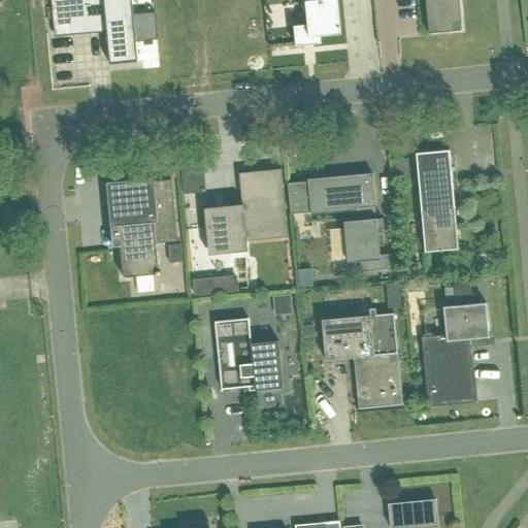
[(63,0),(67,32),(106,28),(109,64),(138,62),(136,42),(131,0),(63,0)]
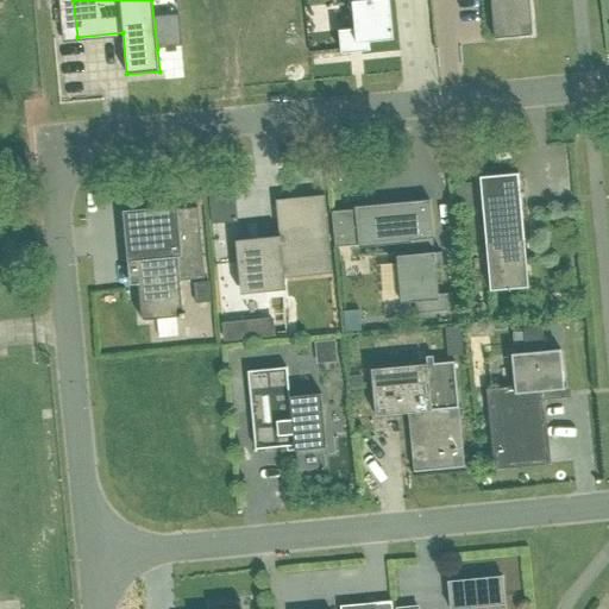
[(332,0),(333,6),(357,4),(359,29),(339,30),(341,54),(370,50),(369,42),(394,39),(389,0),(332,0)]
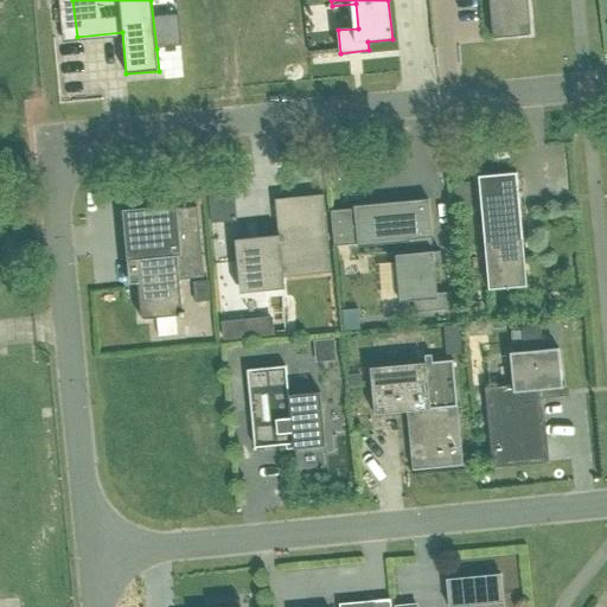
[(489,0),(493,38),(531,34),(528,0),(489,0)]
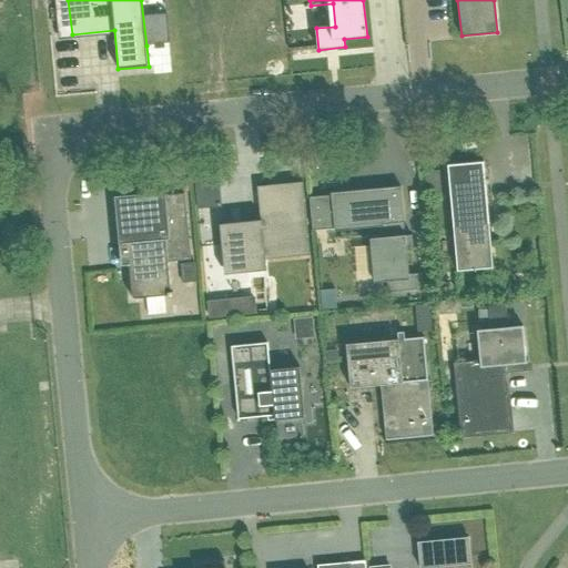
[(448,164),(454,225),(457,271),(473,269),(473,270),(478,269),(494,267),(484,161),(448,164)]
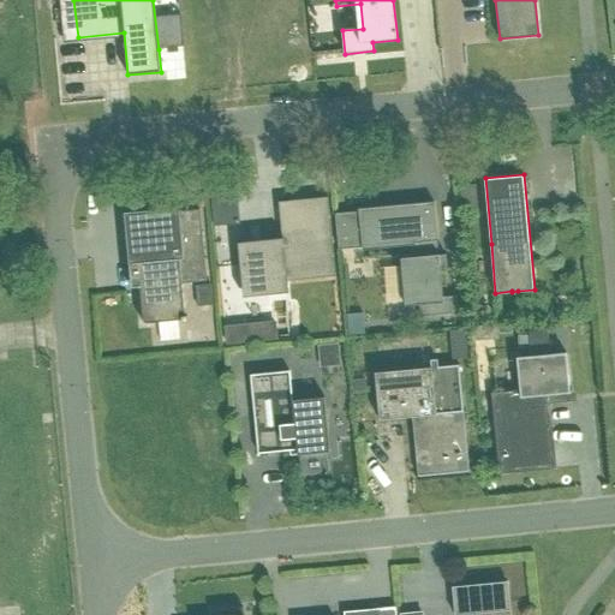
[(461,209),(478,208),(476,185),(460,186),(461,209)]
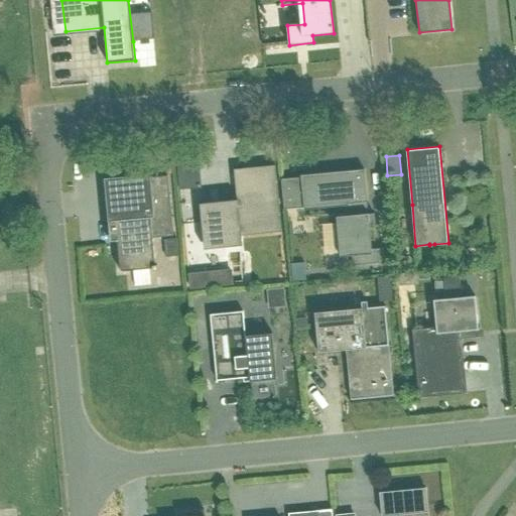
[(220,240),(220,248),(243,246),(242,235),(282,231),(275,165),(234,169),(237,200),(200,204),(204,242),(220,240)]
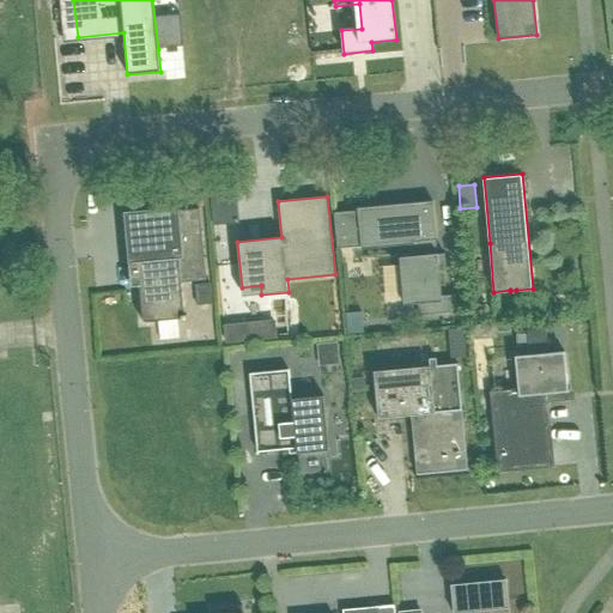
[(439,267),(445,266),(444,254),(438,254),(432,201),(430,201),(430,205),(363,211),(334,213),(338,249),(412,242),(413,256),(399,258),(404,305),(418,304),(419,316),(457,313),(456,295),(442,296),(439,267)]
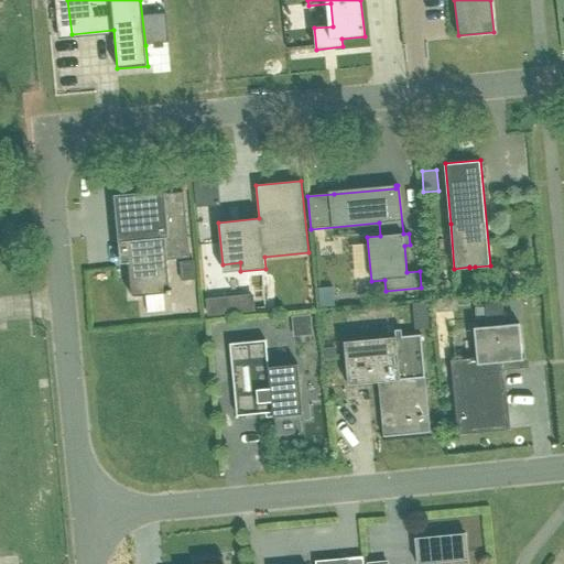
[(170,290),(167,260),(190,258),(184,192),(118,198),(122,242),(127,241),(132,296),(167,293),(167,294),(172,294),(172,290),(170,290)]
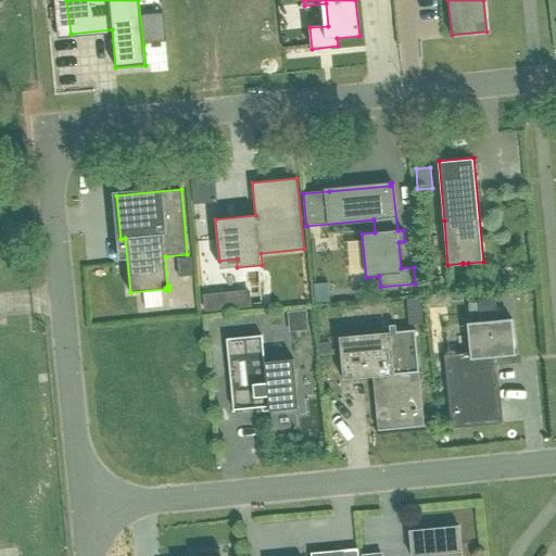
[(342,242),(343,269),(357,268),(357,242),(342,242)]
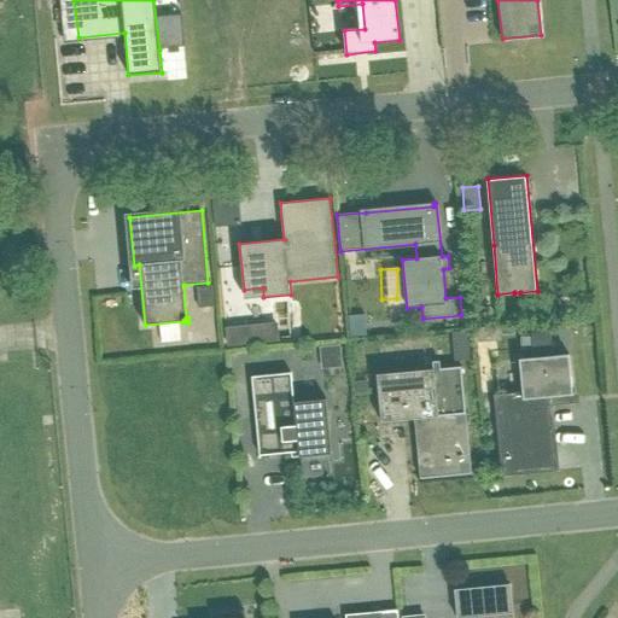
[(245,327),(225,330),(227,348),(248,345),(245,327)]
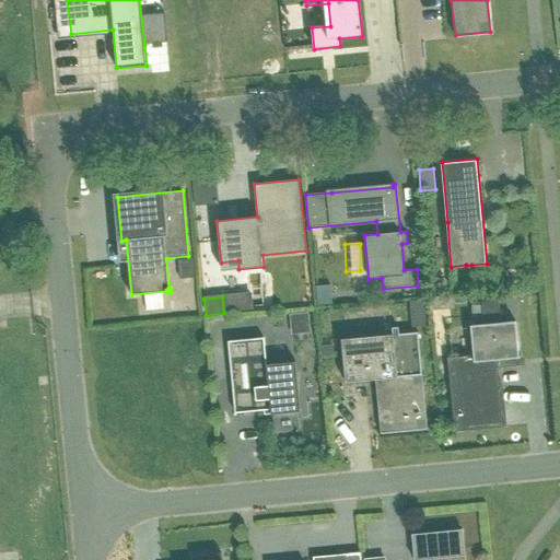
[(458,410),(459,426),(501,422),(496,360),(520,358),(515,322),(501,323),(499,301),(486,302),(488,324),(470,326),(474,361),(469,361),(469,360),(457,362),(453,362),(455,378),(454,378),(457,410),(458,410)]
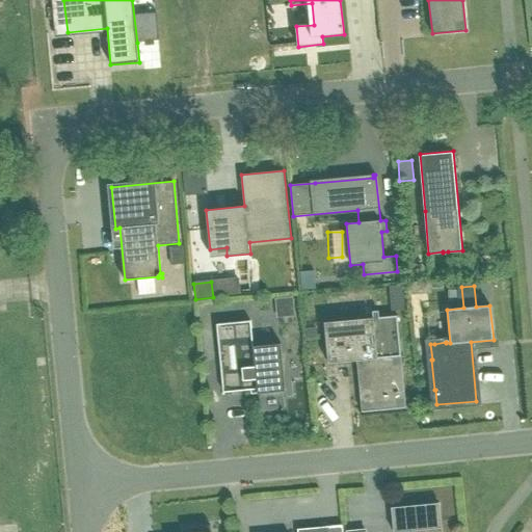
[(288,290),(269,291),(270,311),(289,309),(288,290)]
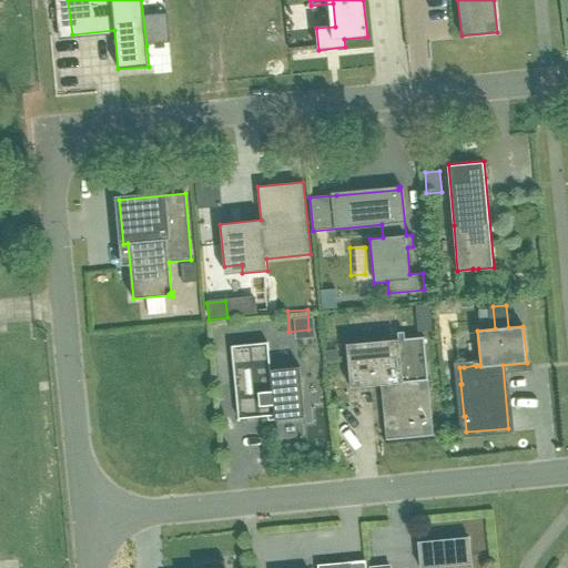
[(381,385),(386,439),(387,440),(433,436),(433,435),(434,435),(424,336),(346,344),(351,387),(381,385)]
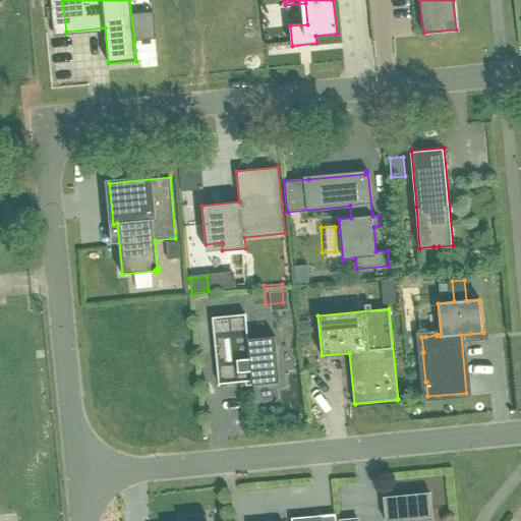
[(251,381),(252,386),(280,383),(275,337),(248,339),(245,314),(213,317),(219,384),(251,381)]
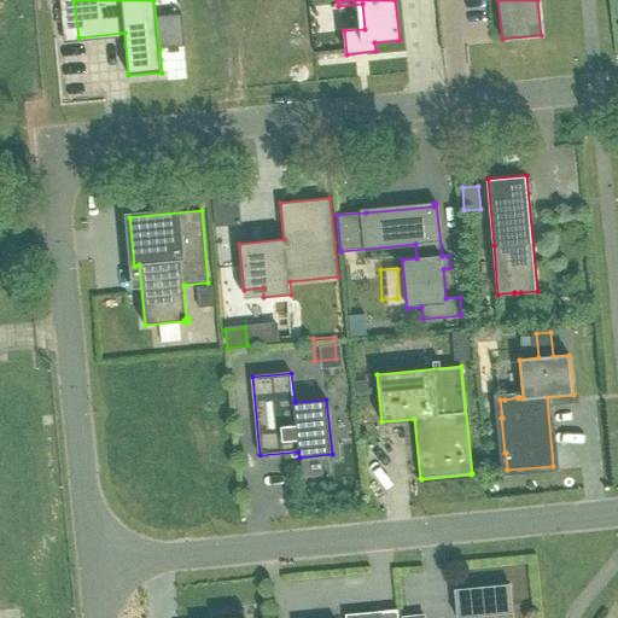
[(513,617),(511,584),(454,589),(456,617),(471,617),(513,617)]
